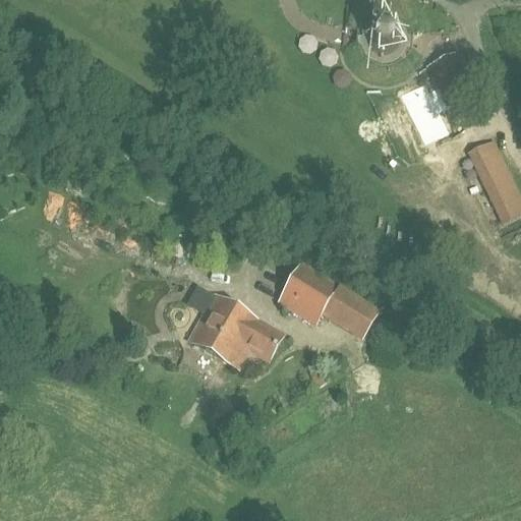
[(370,38),(369,42),(370,45),(371,49),(374,53),(378,54),(381,56),(387,56),(391,55),(394,54),(397,51),(399,48),(400,45),(401,42),(400,36),(398,32),(395,29),(391,26),(386,25),(383,26),(380,26),(375,30),(372,33),(370,38)]
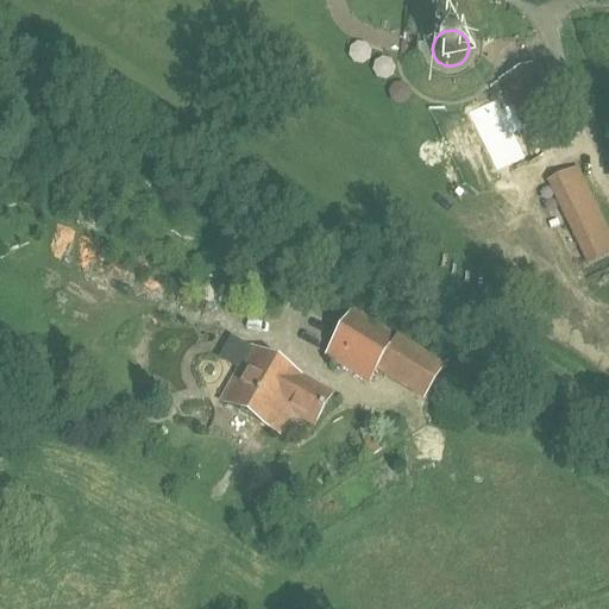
[(496,101),(470,113),(497,169),(522,157),(510,131),(522,126),(523,127),(550,114),(527,68),(501,81),(513,105),(501,111),(496,101)]
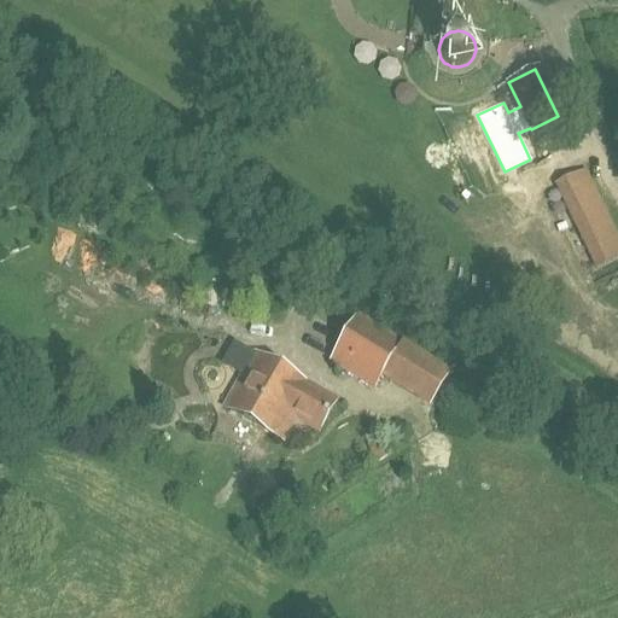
[(267,278),(249,279),(250,296),(268,296),(267,278)]
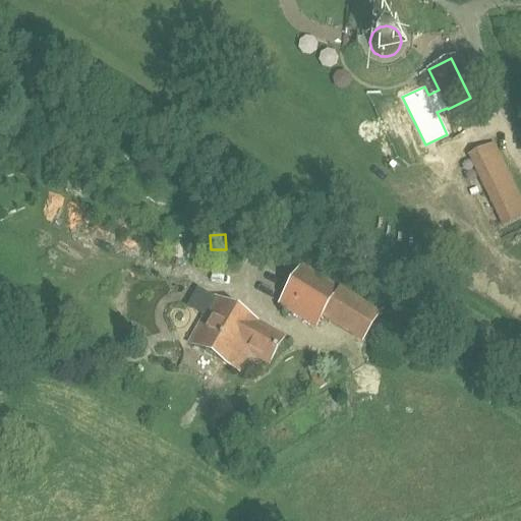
[(278,304),(313,328),(319,320),(360,346),(377,320),(336,293),(337,291),(301,269),(278,304)]
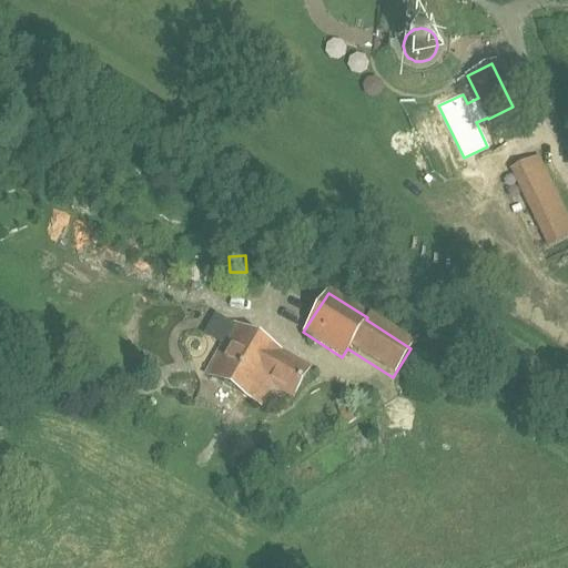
[(281,353),(234,326),(205,378),(253,404),(261,389),(274,387),(293,397),(308,369),(281,354),(281,353)]
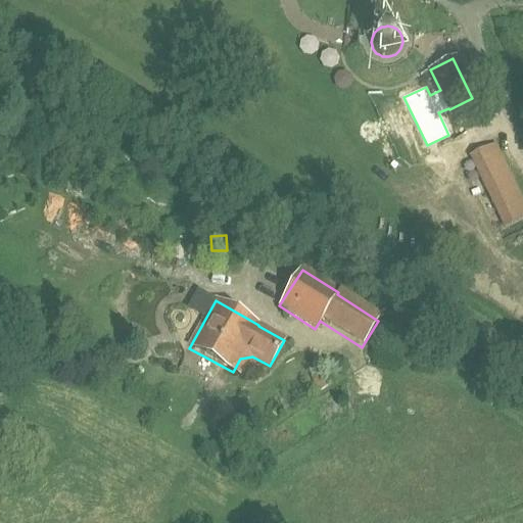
[(328,387),(320,372),(310,378),(319,394),(328,387)]
